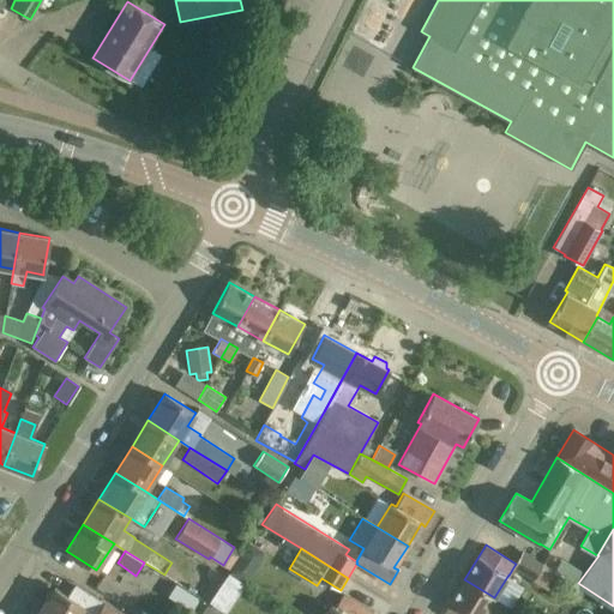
[(516,564),(513,567),(534,579),(533,582),(554,594),(565,576),(555,570),(554,571),(523,552),(516,564)]
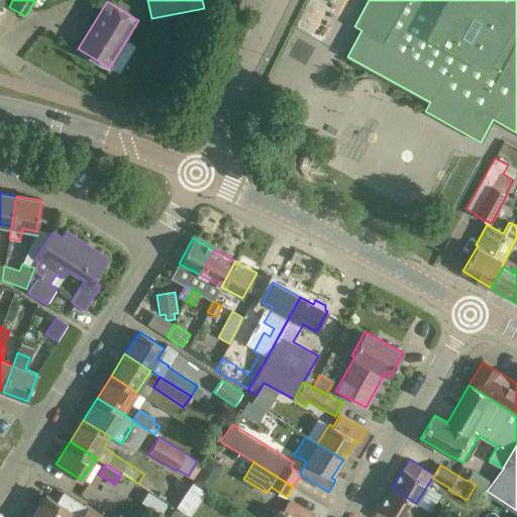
[(487,491),(493,483),(473,471),(468,480),(476,485),(476,484),(487,491)]
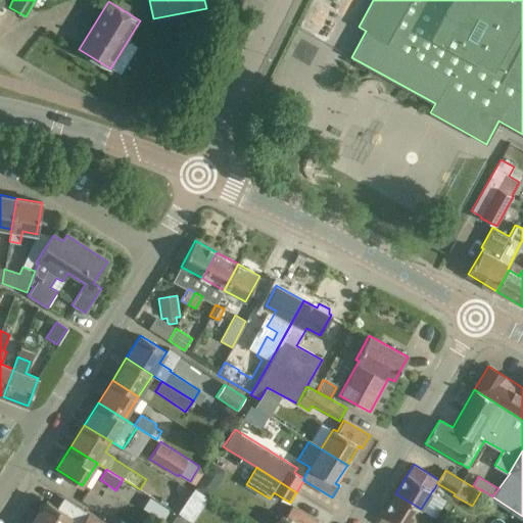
[(216,487),(202,477),(195,487),(209,496),(216,487)]
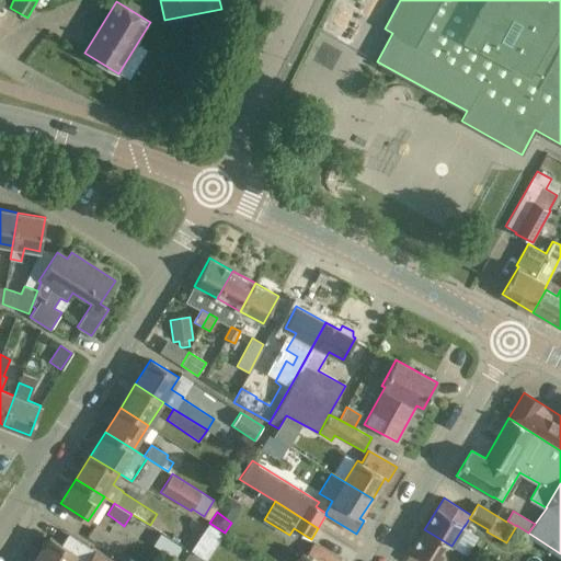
[(442,560),(451,546),(424,529),(405,560),(442,560)]
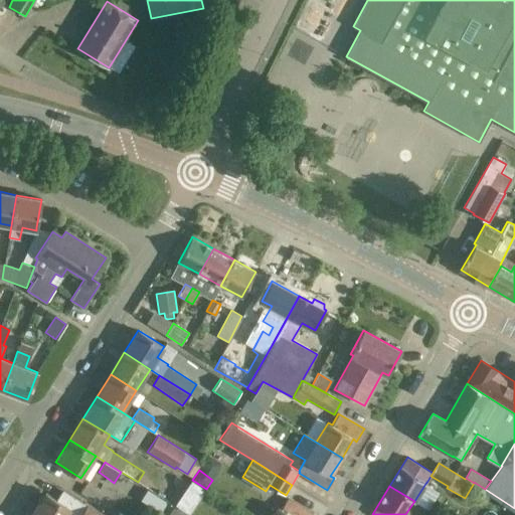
[(31,514),(33,514),(106,514),(63,488),(56,499),(45,492),(31,514)]
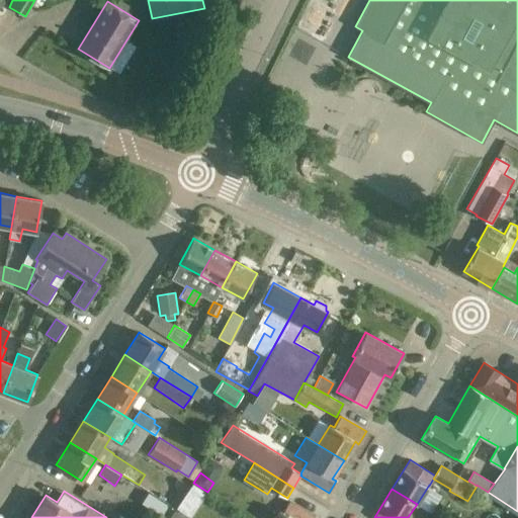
[(313,517),(315,515),(289,500),(282,511),(278,509),(273,517),(313,517)]
